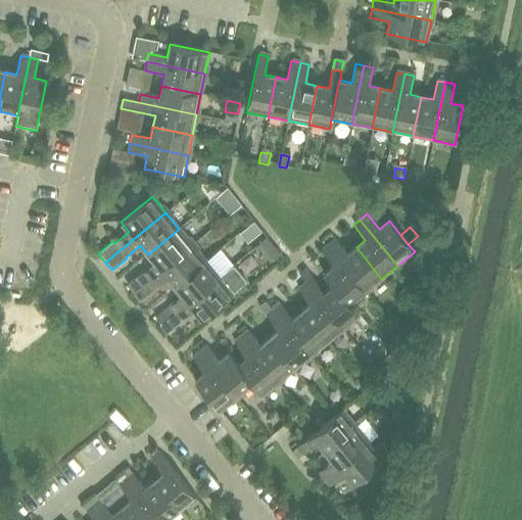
[(133,294),(192,245),(179,229),(148,254),(155,264),(141,276),(140,275),(127,286),(133,294)]
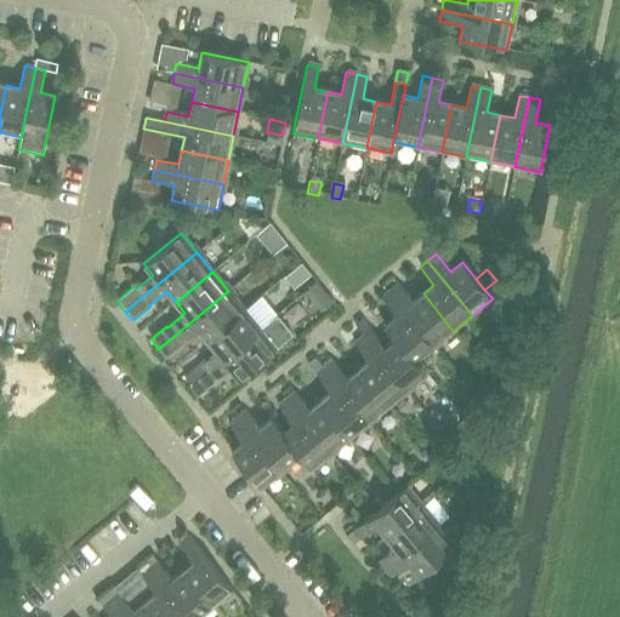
[(453,331),(424,293),(411,303),(397,285),(390,292),(433,347),(453,331)]
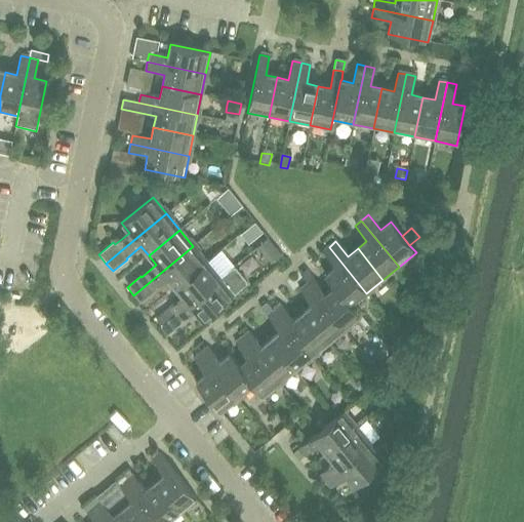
[(175,288),(206,262),(193,246),(133,295),(139,303),(154,291),(153,290),(167,279),(175,288)]
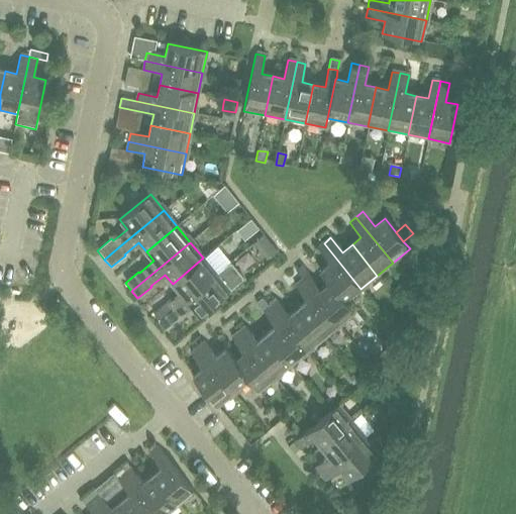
[(345,302),(345,301),(360,289),(324,243),(317,248),(329,264),(319,272),(328,283),(329,282),(345,302)]
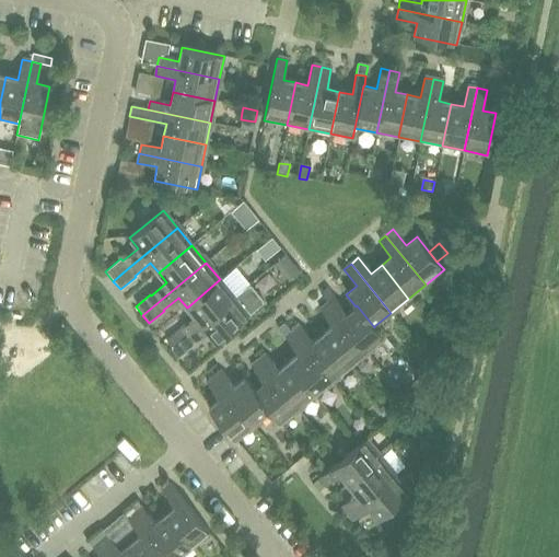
[(234,297),(220,279),(187,308),(195,317),(165,341),(172,349),(185,338),(185,337),(234,297)]
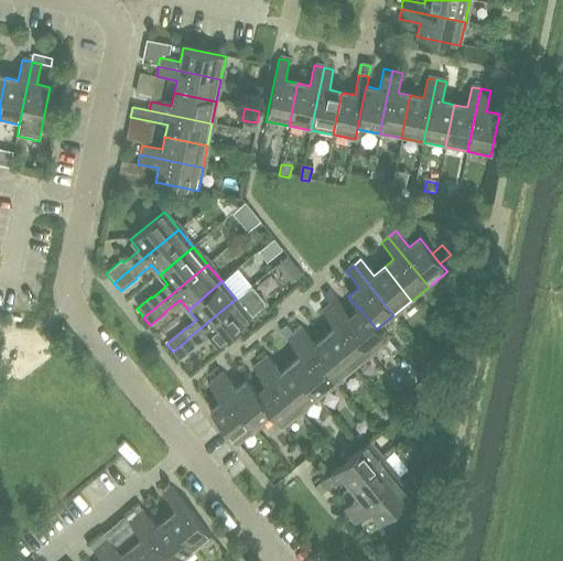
[(194,348),(193,347),(208,334),(217,345),(264,305),(249,288),(236,299),(186,340),(186,341),(173,352),(172,353),(179,362),(194,348)]
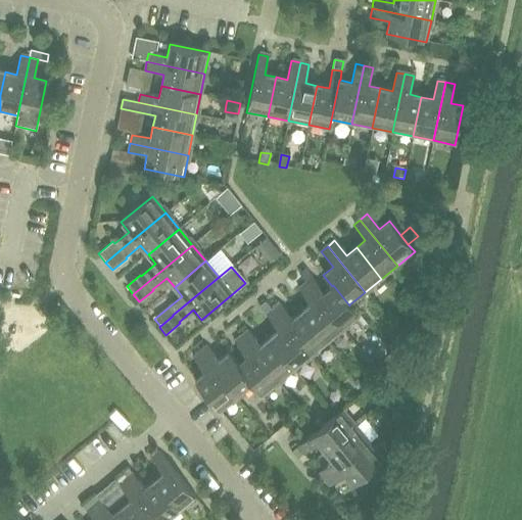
[(304,284),(312,279),(304,271),(298,276),(304,284)]
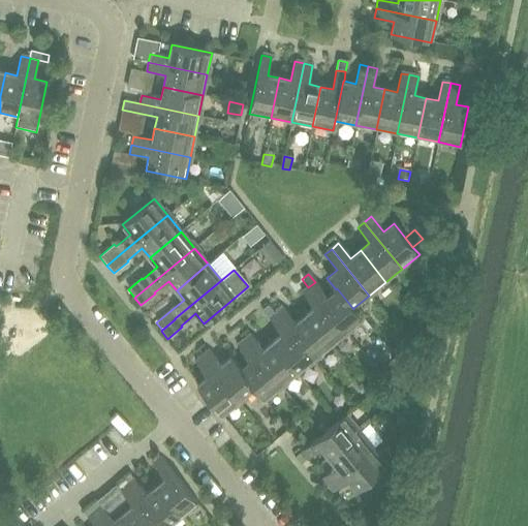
[(337,288),(336,289),(328,297),(315,282),(308,287),(346,334),(363,319),(353,308),(353,309),(337,288)]
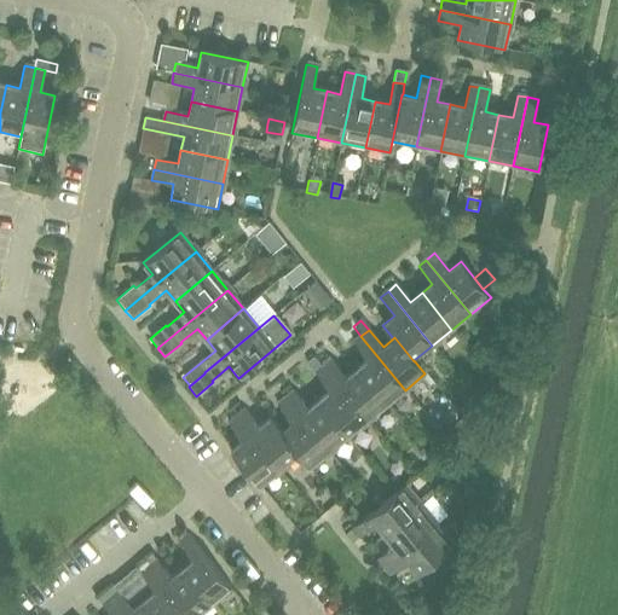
[(386,406),(405,390),(361,336),(353,343),(367,360),(356,370),(386,406)]
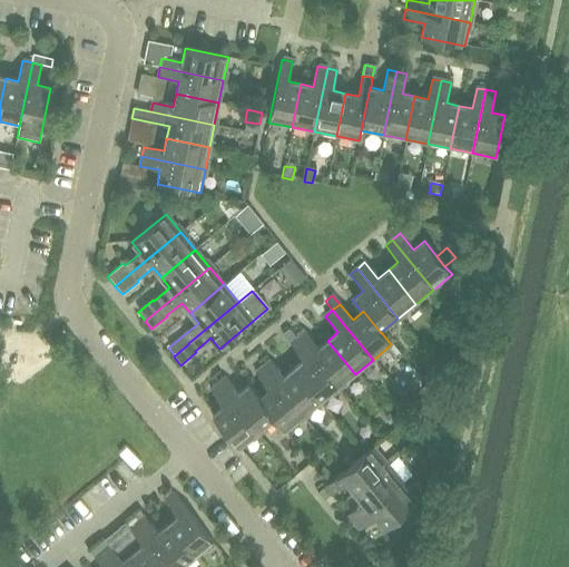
[(283,336),(290,345),(297,339),(290,331),(283,336)]
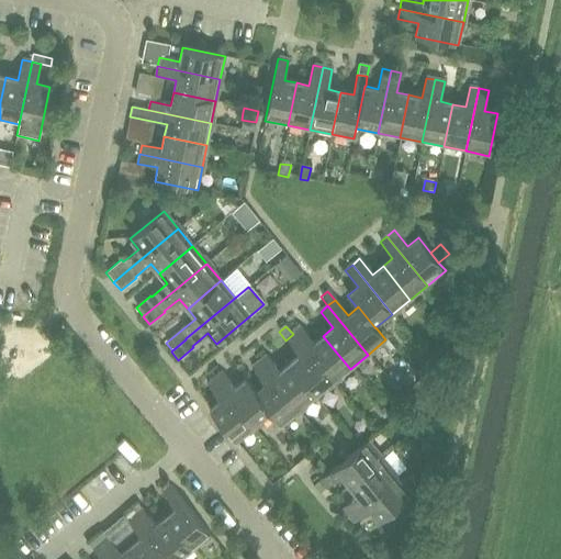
[(350,369),(323,336),(313,344),(301,328),(293,334),(334,383),(350,369)]
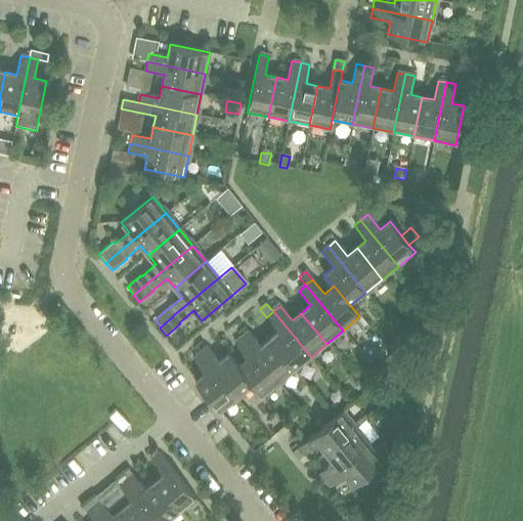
[(295,371),(311,357),(273,311),(266,317),(278,332),(269,340),(295,371)]
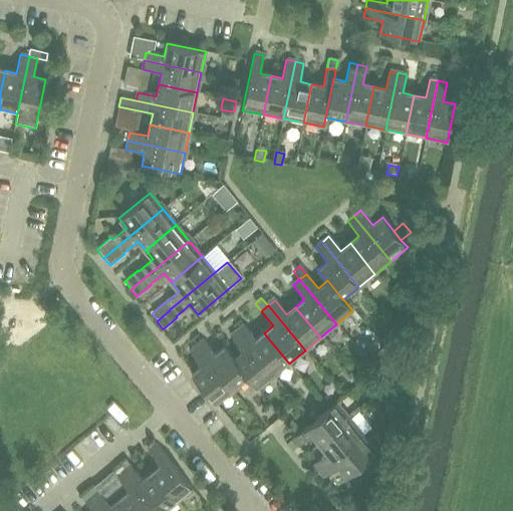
[(289,363),(264,333),(255,340),(243,326),(236,332),(273,376),(289,363)]
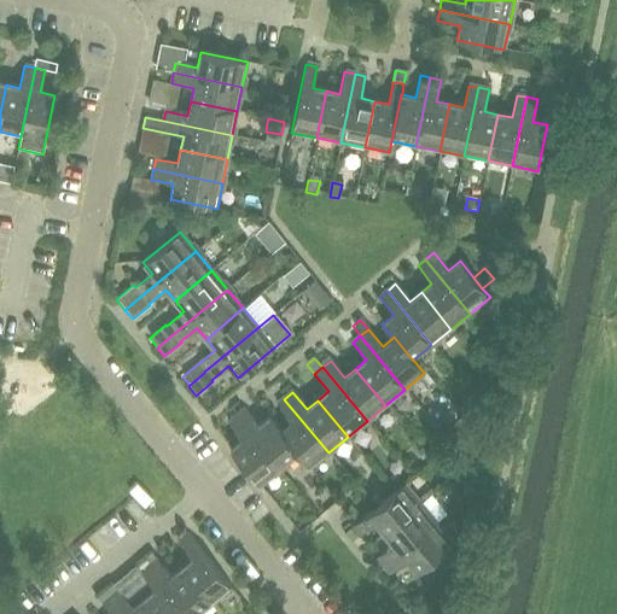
[(309,468),(329,452),(284,399),(277,405),(291,422),(280,432),(298,455),(309,468)]
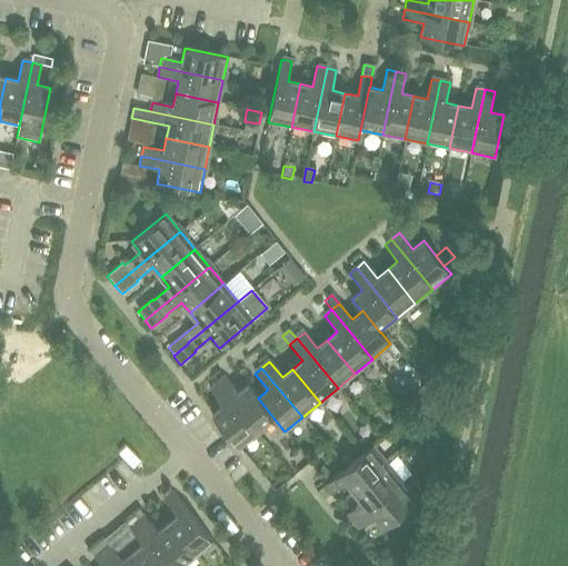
[(258,398),(248,385),(237,394),(223,377),(217,384),(257,434),(275,419),(258,398)]
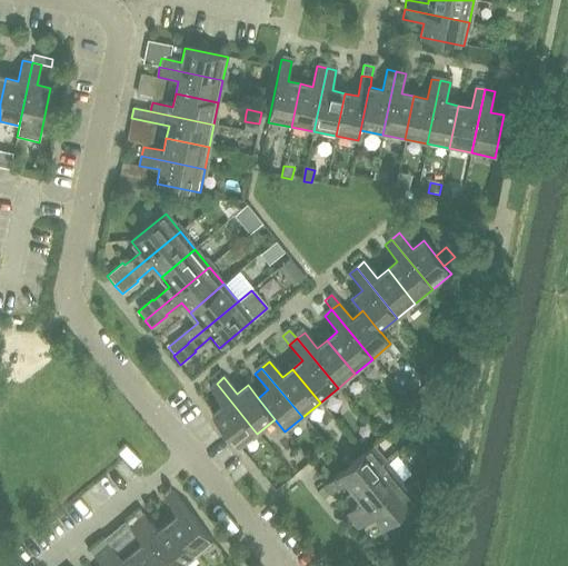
[(239,448),(257,434),(217,384),(209,389),(222,406),(211,415),(239,448)]
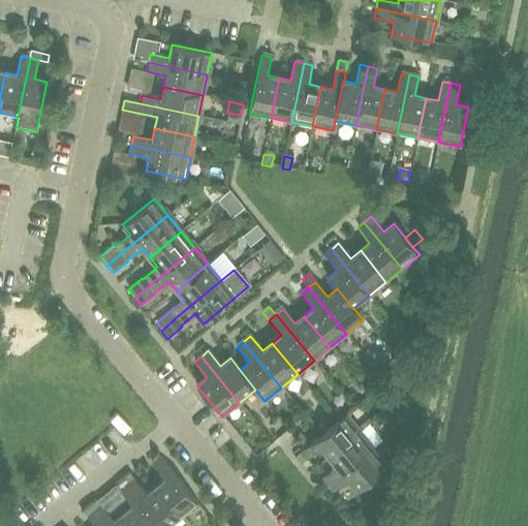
[(362,384),(356,388),(361,395),(366,391),(362,384)]
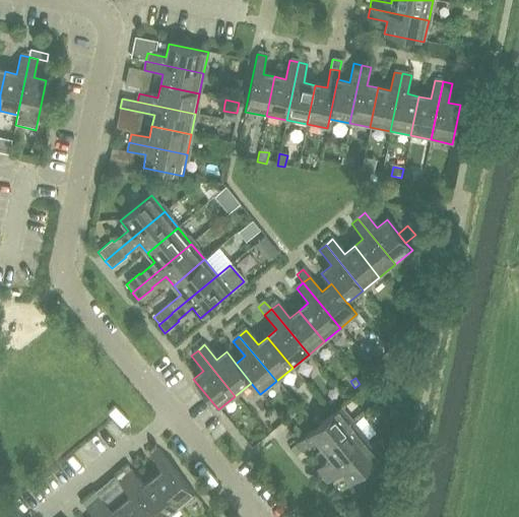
[(330,399),(324,404),(331,414),(338,408),(330,399)]
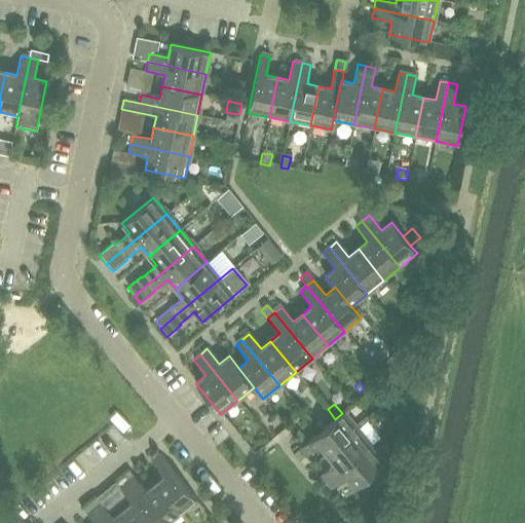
[(327,455),(358,428),(344,412),(298,450),(304,458),(320,446),(327,455)]
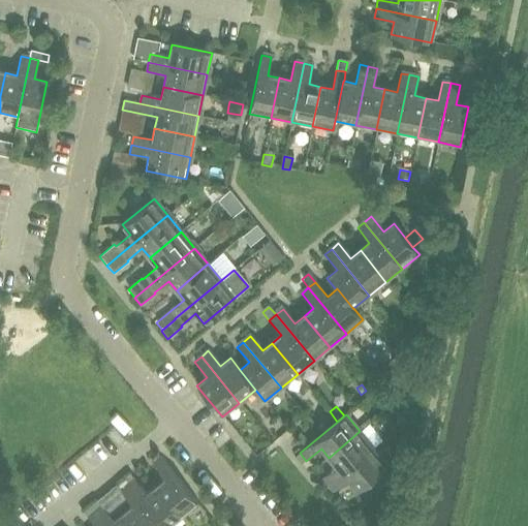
[(360,431),(329,458),(336,467),(321,480),(327,486),(334,481),(373,447),(381,440),(368,425),(367,426),(360,431)]
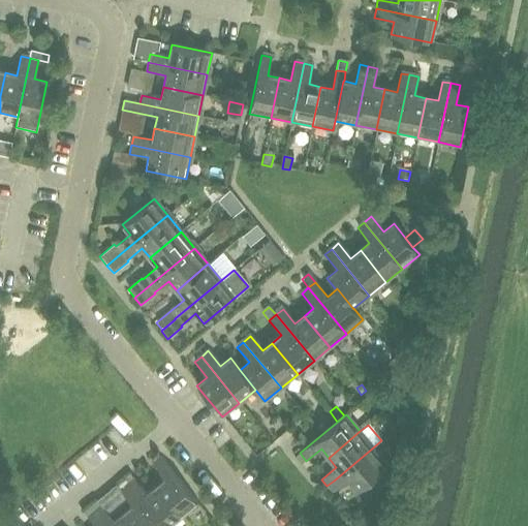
[(334,481),(327,486),(333,493),(347,481),(356,491),(387,464),(373,447),(334,481)]
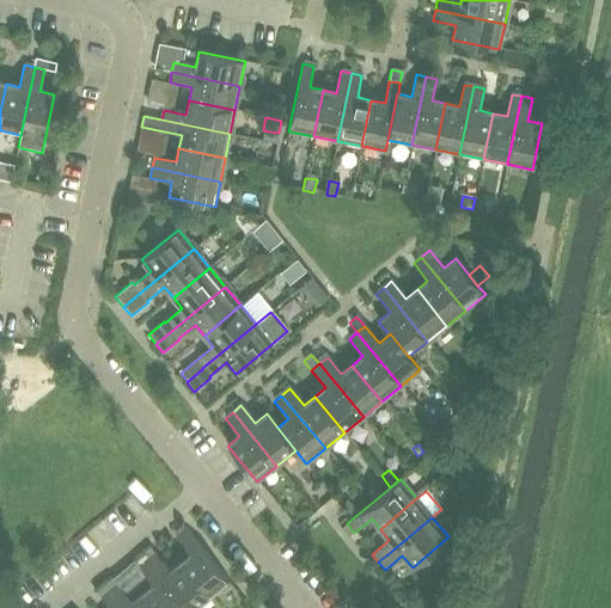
[(179,563),(209,599),(228,583),(184,529),(176,536),(190,553),(179,563)]
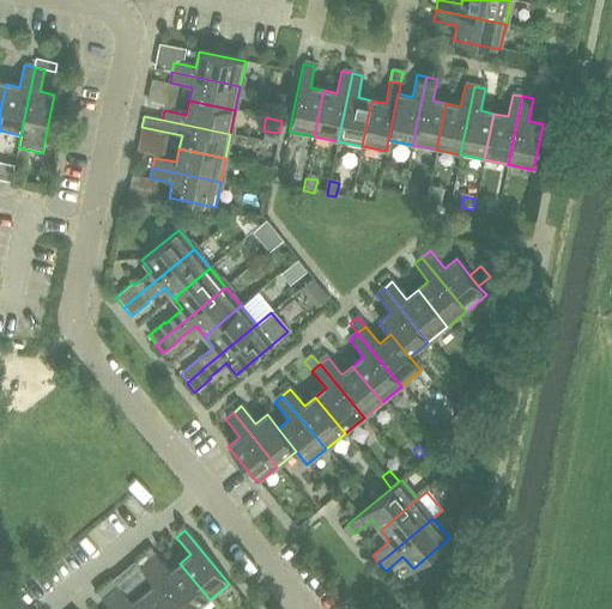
[(141,555),(146,562),(155,555),(150,549),(141,555)]
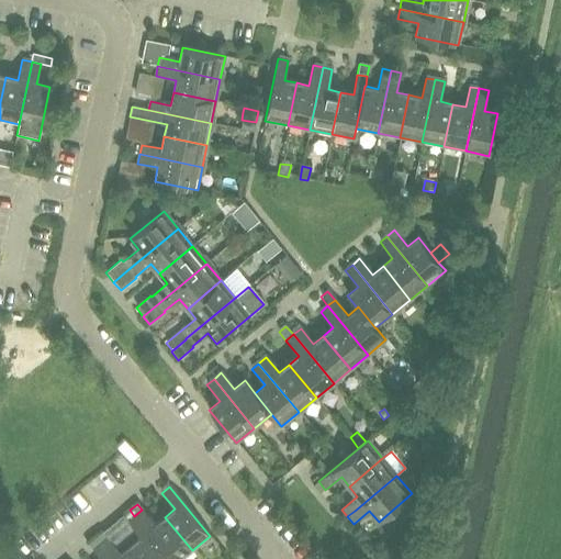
[(122,516),(127,522),(134,516),(130,510),(122,516)]
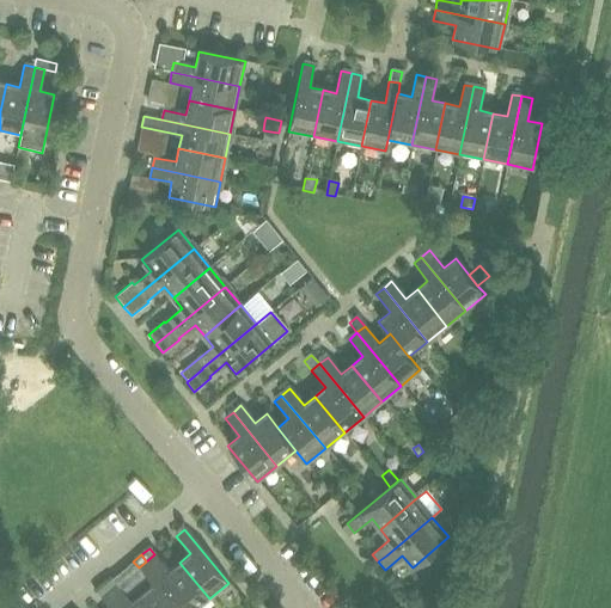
[(199,607),(209,599),(179,563),(169,571),(154,554),(146,562),(184,607),(199,607)]
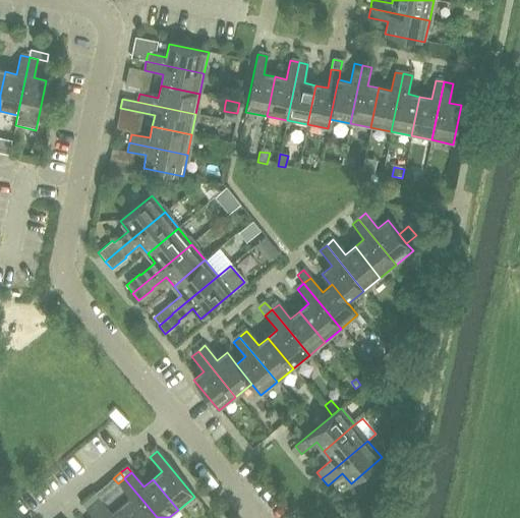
[(157,517),(124,478),(118,483),(129,499),(121,506),(130,517),(157,517)]
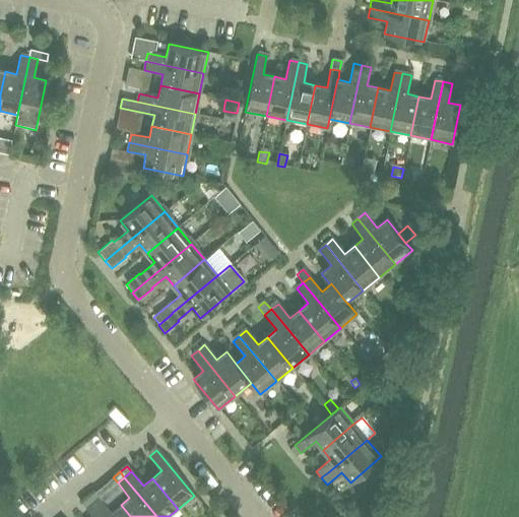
[(92,504),(100,498),(94,493),(87,498),(92,504)]
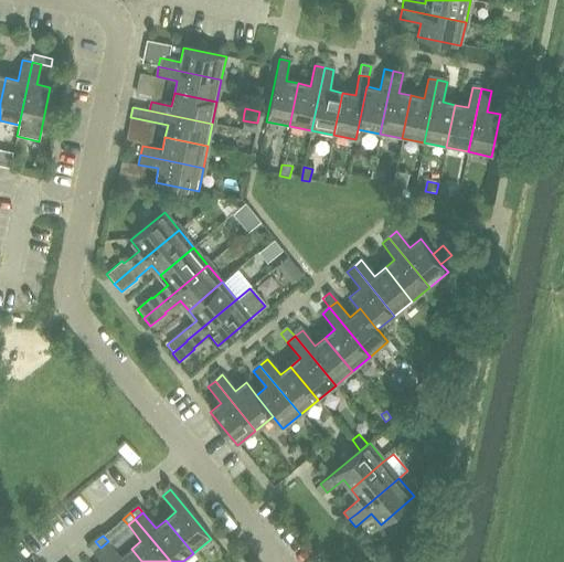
[(100,548),(95,541),(88,548),(93,553),(100,548)]
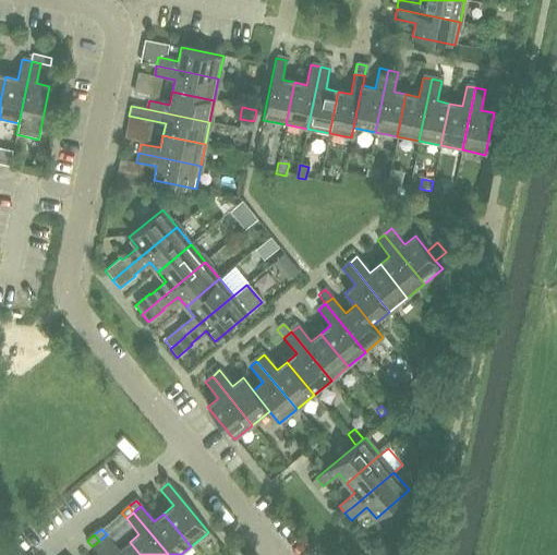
[(140,554),(130,542),(119,550),(107,534),(99,541),(110,554),(140,554)]
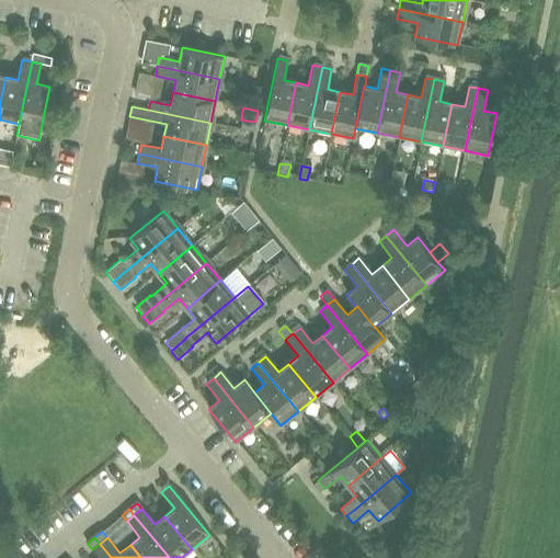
[(111,557),(100,544),(92,549),(99,557),(111,557)]
